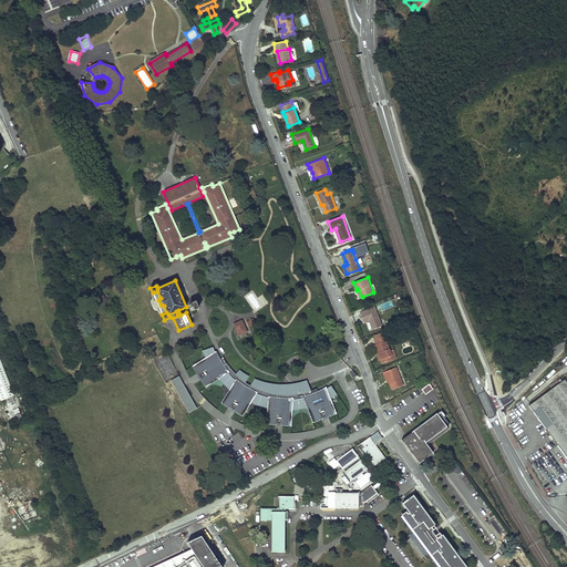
[(189,302),(189,305),(192,310),(199,307),(196,300),(189,302)]
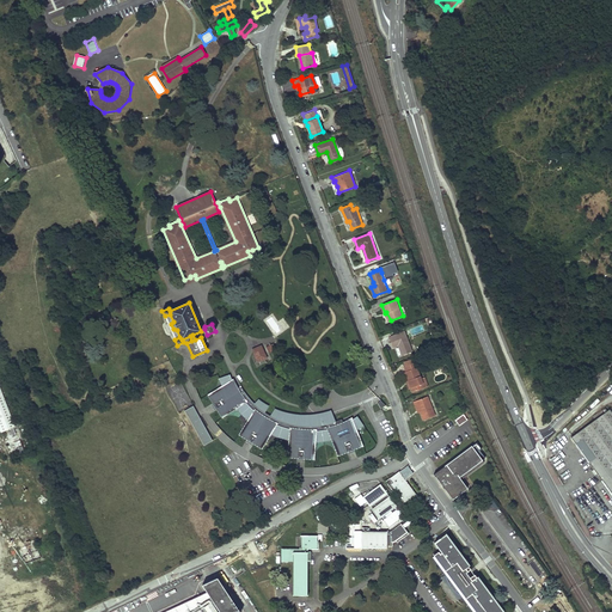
[(405,330),(390,336),(395,347),(399,344),(403,354),(414,350),(405,330)]
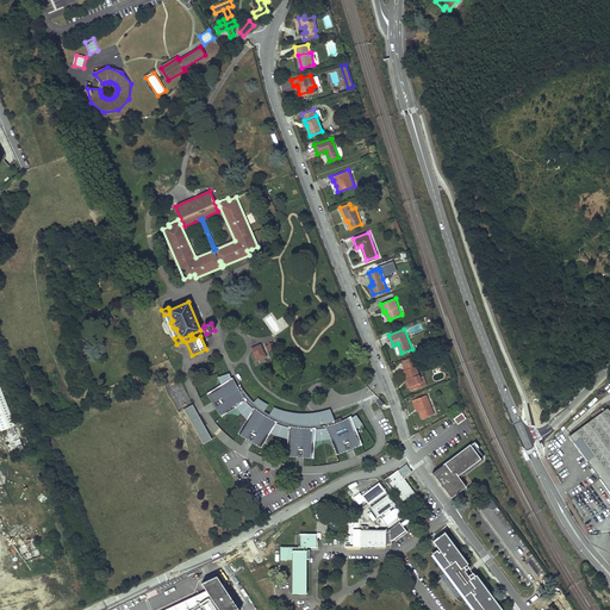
[(261,346),(251,349),(256,360),(257,360),(265,356),(261,346)]
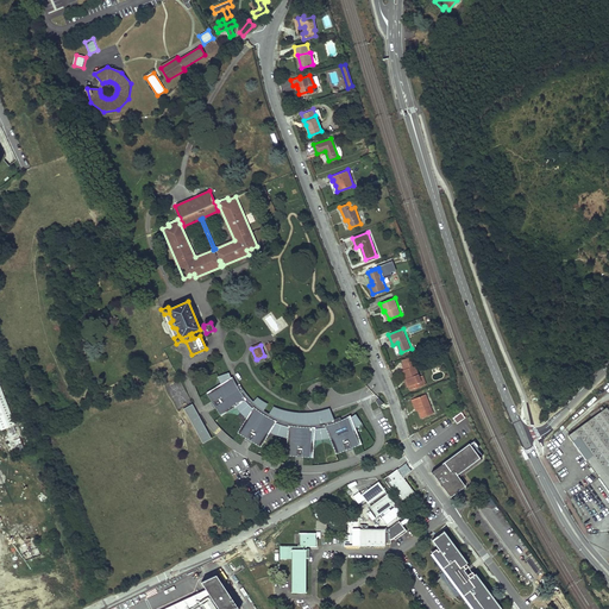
[(403,363),(406,369),(416,364),(418,364),(416,358),(414,359),(405,363),(403,363)]
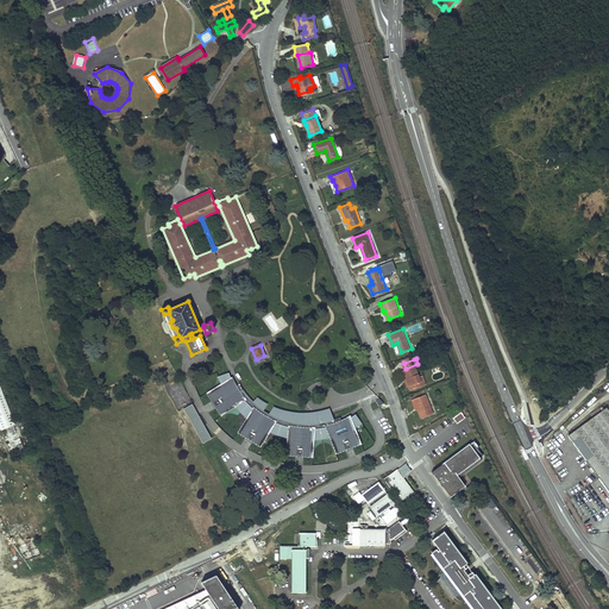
[(420,374),(416,364),(406,369),(405,369),(408,378),(420,374)]
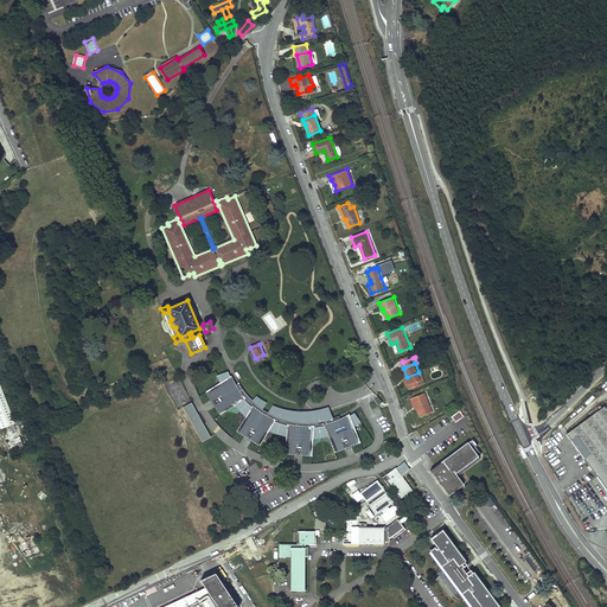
[(230,376),(228,371),(217,375),(221,383),(222,385),(208,395),(218,411),(232,403),(235,406),(237,408),(240,411),(244,415),(246,416),(249,419),(240,433),(257,445),(266,429),(269,432),(273,433),(278,434),(282,436),(286,436),(289,438),(288,454),(308,455),(310,439),(313,439),(318,439),(325,438),(328,436),(332,435),(338,452),(357,443),(351,428),(355,427),(360,422),(355,413),(350,416),(347,417),(346,415),(340,419),(339,416),(333,419),(328,407),(321,409),(315,410),(308,411),(301,411),(294,411),(287,409),(280,408),(273,406),(268,413),(263,409),(267,402),(262,400),(256,396),(253,400),(249,396),(246,393),(242,388),(238,383),(236,384),(232,378),(231,379),(230,376)]
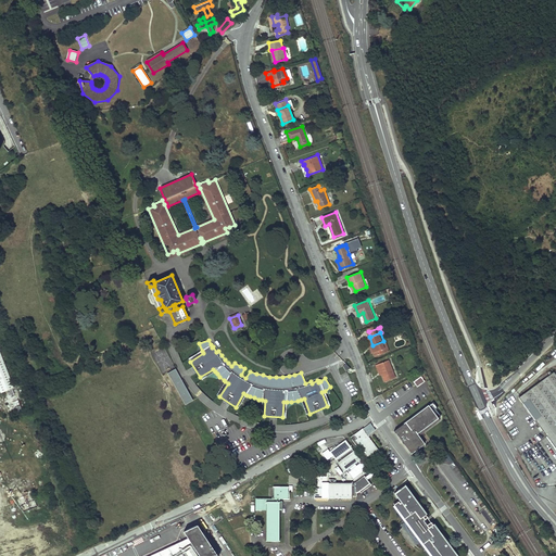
[(384,342),(383,341),(373,345),(375,352),(376,355),(383,353),(382,349),(386,348),(384,342)]
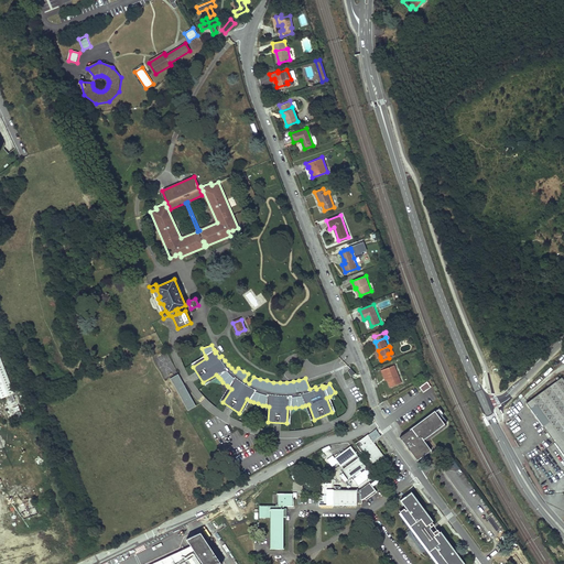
[(0,398),(14,393),(0,355),(0,398)]
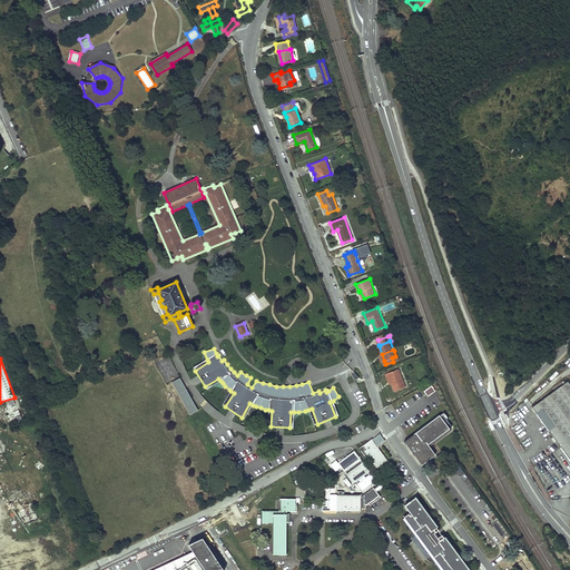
[(208,362),(207,360),(193,367),(195,371),(208,362)]
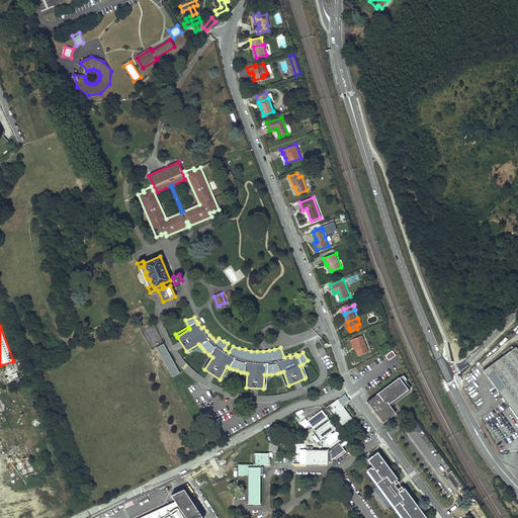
[(363,335),(351,339),(353,343),(354,342),(357,348),(360,355),(369,351),(363,335)]
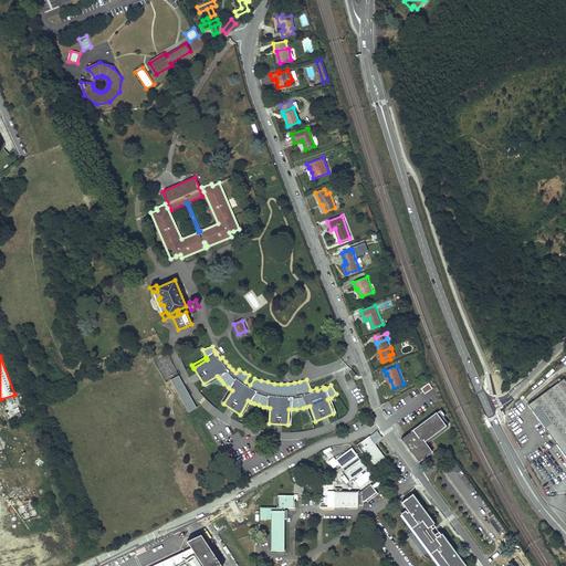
[(170,379),(173,383),(176,380),(180,389),(184,387),(195,408),(197,408),(179,375),(170,379)]
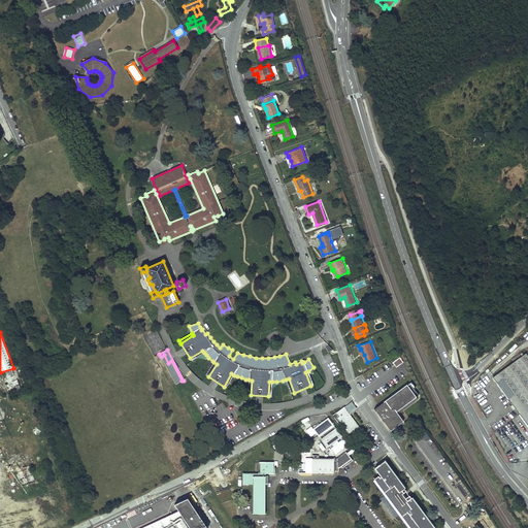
[(202,351),(190,358),(192,361),(204,353),(202,351)]
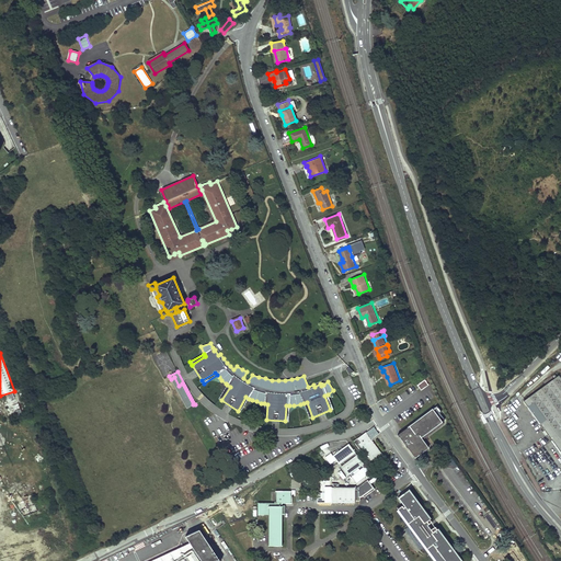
[(174,377),(171,379),(186,409),(193,404),(182,384),(179,386),(174,377)]
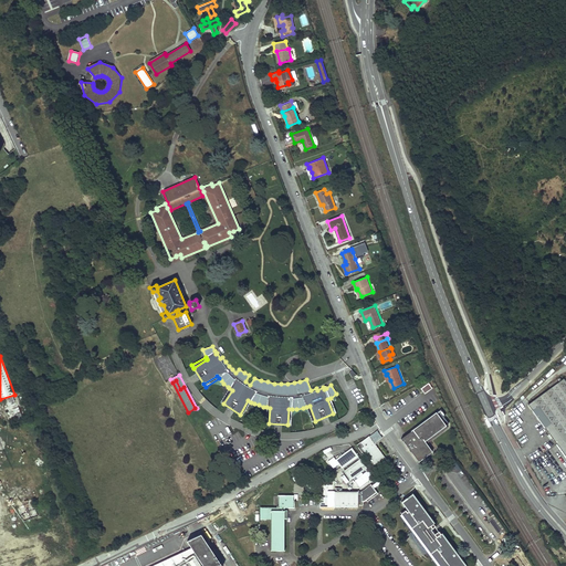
[(565,383),(564,380),(528,406),(565,457),(565,383)]
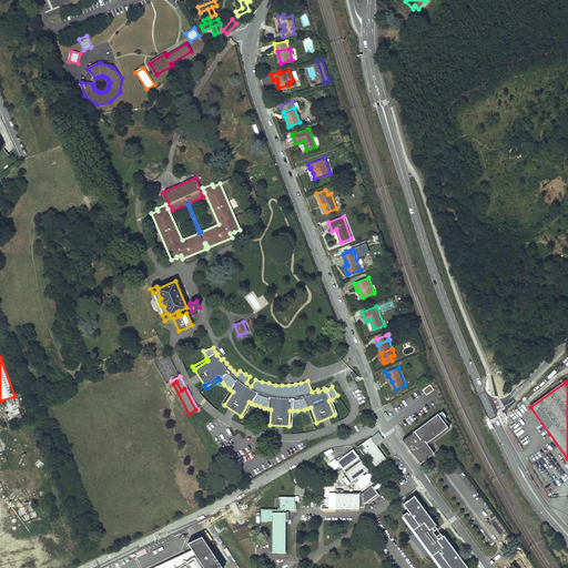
[(429,385),(422,391),(425,395),(433,389),(429,385)]
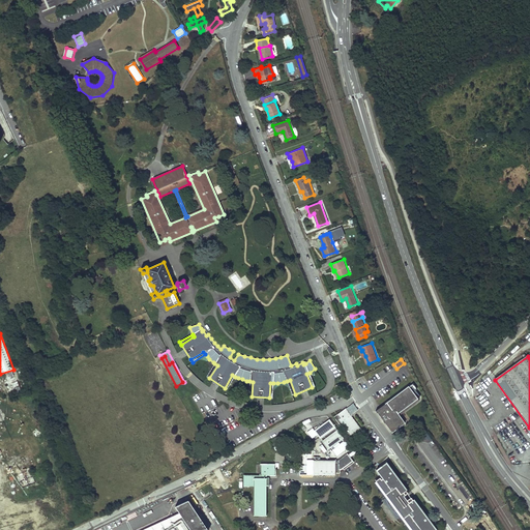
[(209,378),(217,365),(214,363),(206,377),(209,378)]
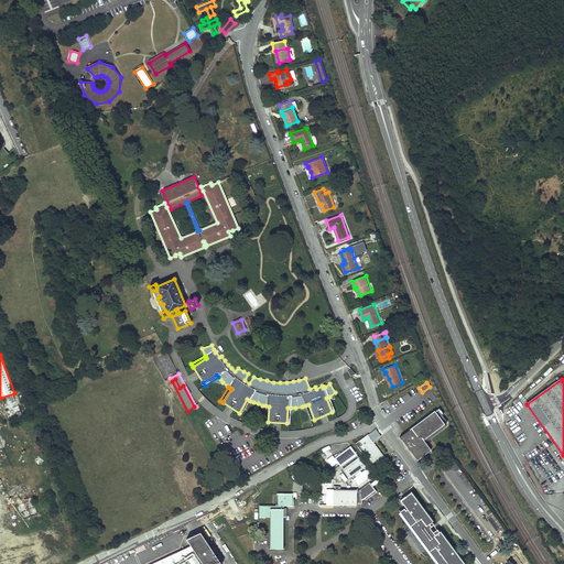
[(4,399),(11,416),(22,412),(19,403),(15,404),(12,396),(4,399)]
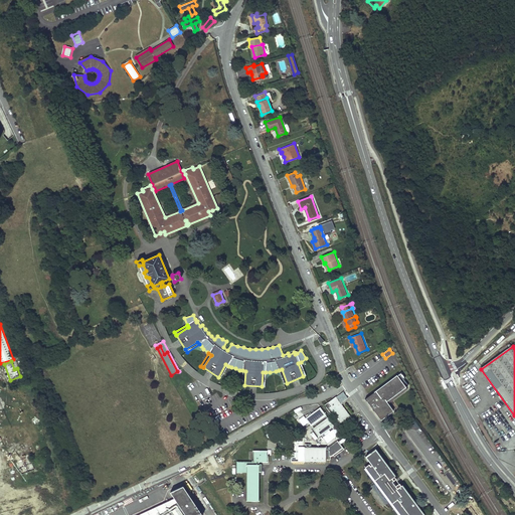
[(225,364),(218,377),(220,378),(228,366),(225,364)]
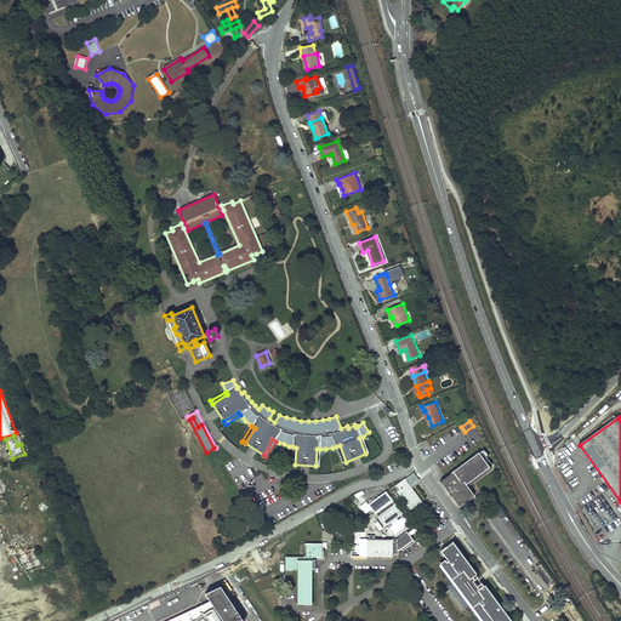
[(340,445),(336,446),(343,463),(346,462),(340,445)]
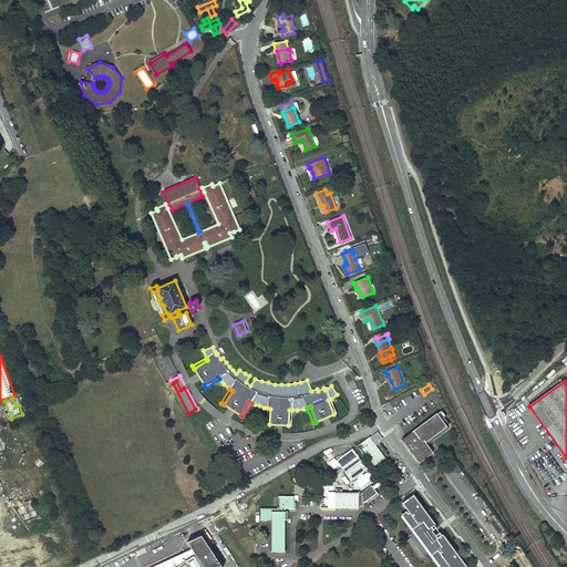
[(403,439),(401,440),(419,464),(433,453),(426,445),(447,429),(435,413),(403,439)]
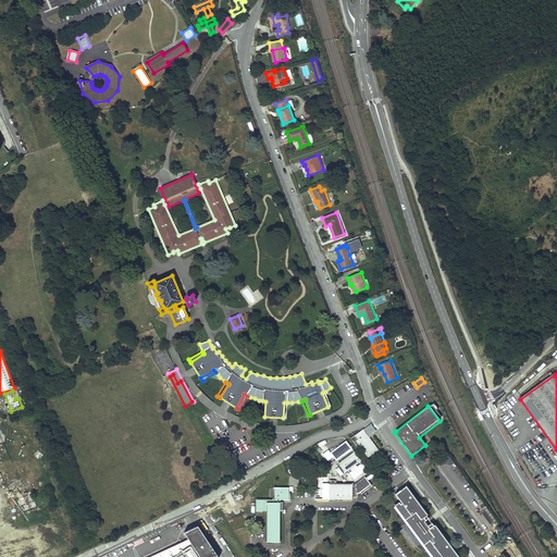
[(358,440),(356,442),(368,459),(380,452),(369,436),(374,433),(376,432),(371,424),(355,435),(358,440)]
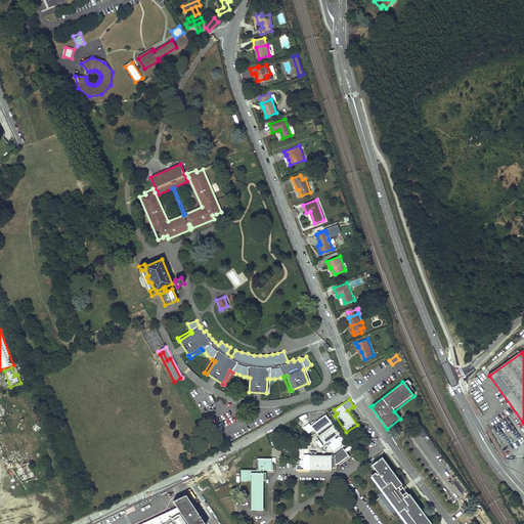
[(332,422),(326,415),(311,425),(316,431),(332,422)]
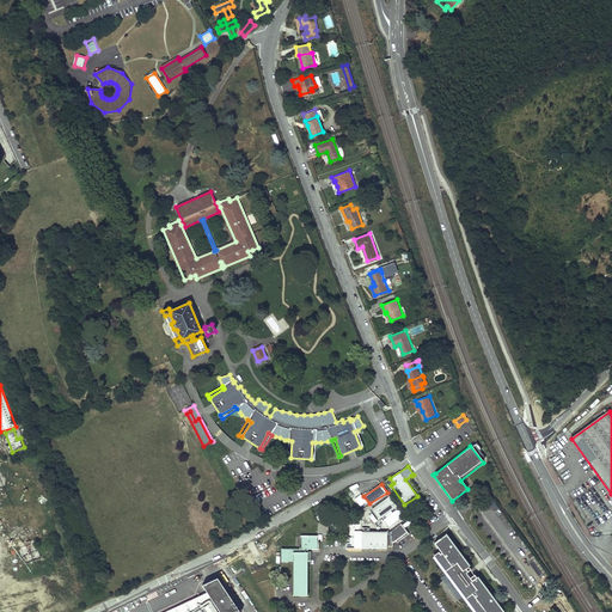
[(396,506),(390,497),(372,509),(378,518),(396,506)]
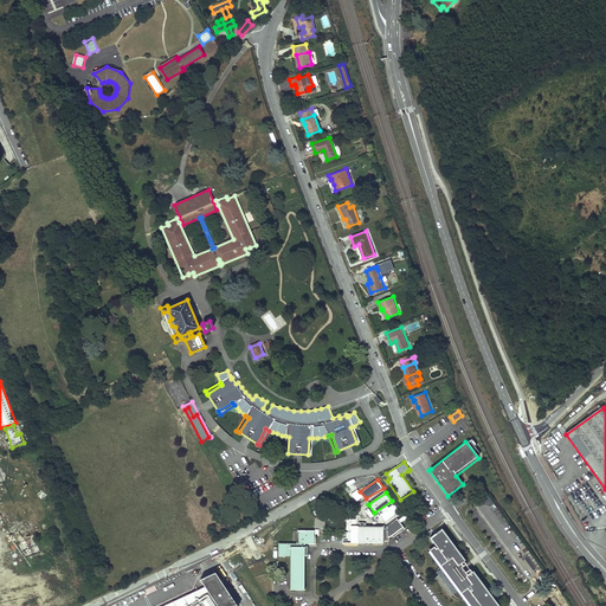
[(392,537),(405,527),(398,517),(387,526),(365,526),(365,522),(359,521),(359,526),(359,541),(384,541),(384,540),(389,540),(389,537),(392,537)]
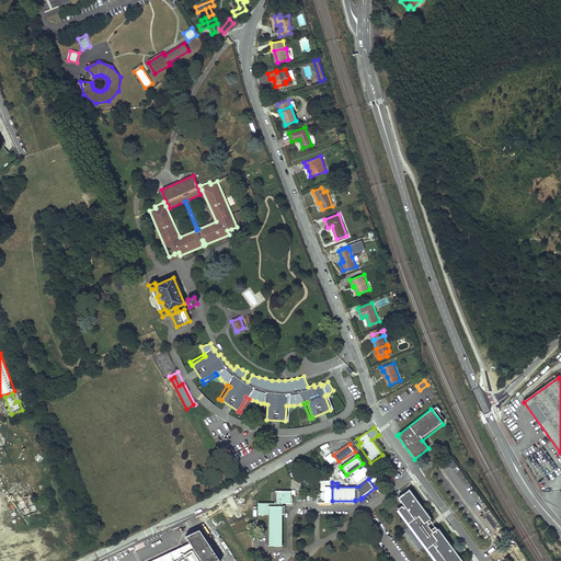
[(276,501),(259,501),(259,513),(270,514),(270,545),(283,545),(284,500),(292,500),(292,490),(276,490),(276,501)]
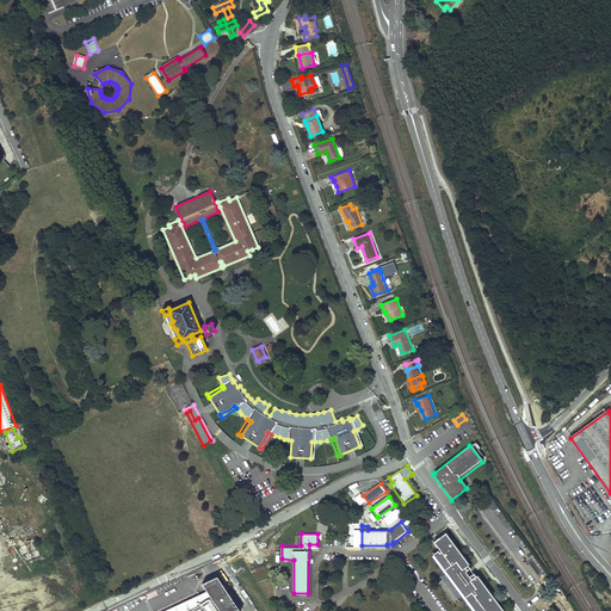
[(438,550),(433,554),(475,610),(482,610),(483,610),(485,609),(486,610),(503,610),(476,575),(476,576),(474,573),(469,576),(466,572),(470,568),(468,566),(469,565),(445,534),(434,542),(442,553),(440,553),(438,550)]
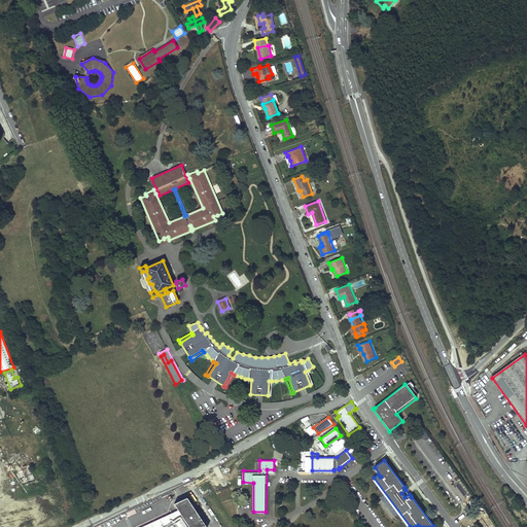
[(203,526),(205,526),(184,496),(170,502),(175,508),(135,526),(203,526)]
